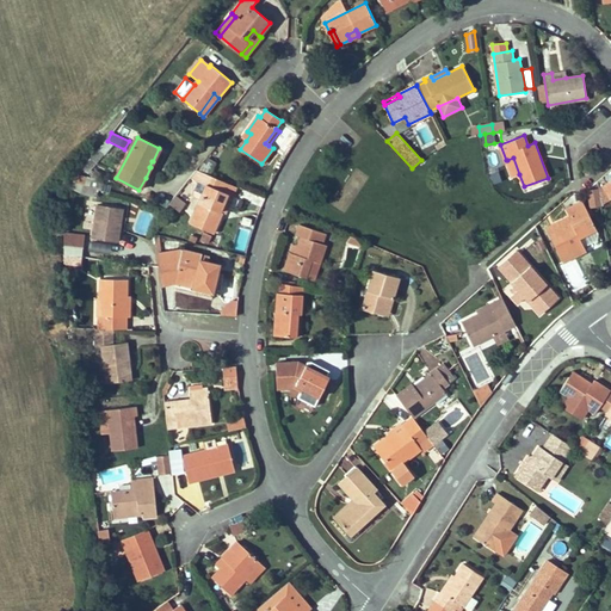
[(497,159),(494,143),(486,144),(488,161),(497,159)]
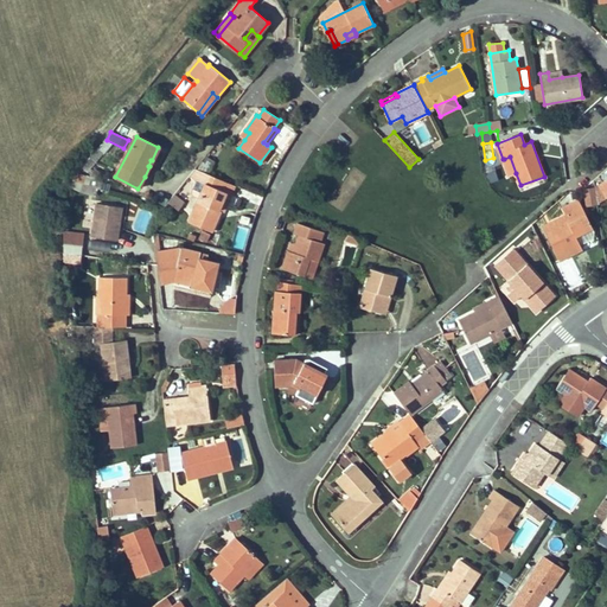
[(163,149),(158,147),(152,160),(155,163),(163,149)]
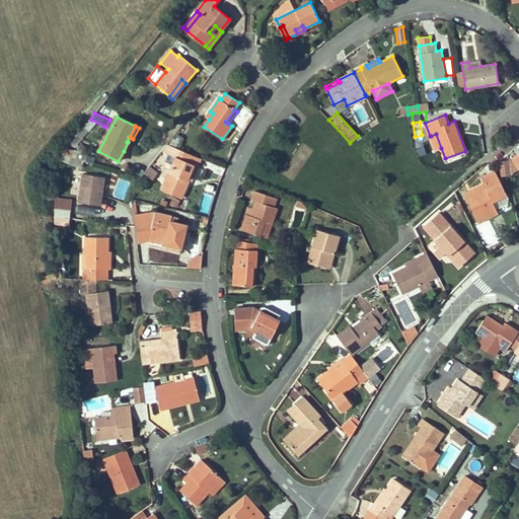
[(441,148),(436,134),(431,136),(436,150),(441,148)]
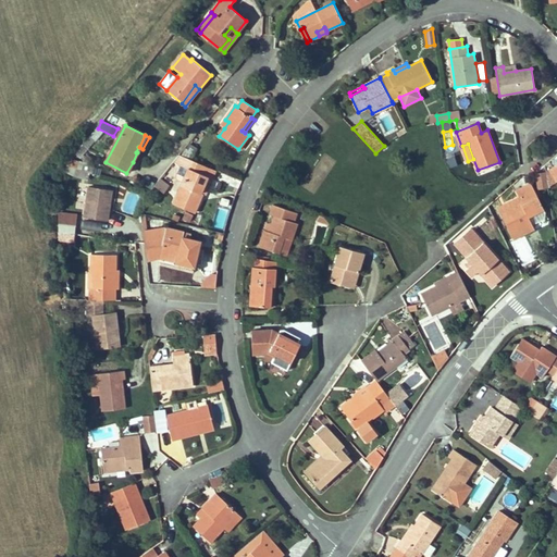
[(141,155),(137,152),(133,162),(136,164),(141,155)]
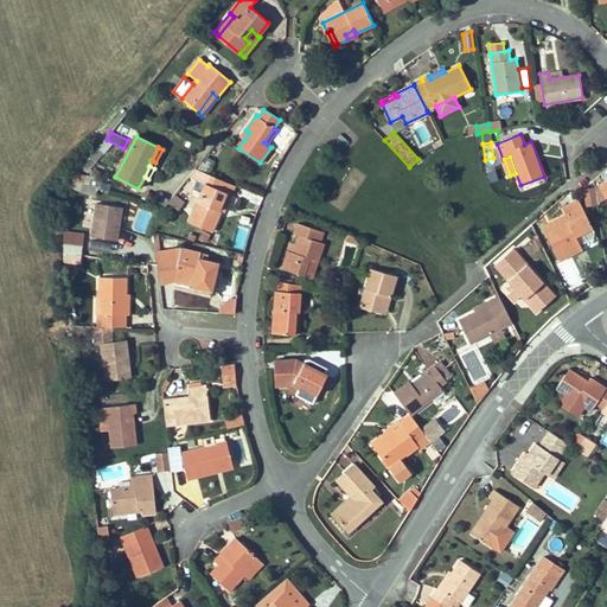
[(97,187),(100,179),(78,174),(74,180),(84,184),(97,187)]
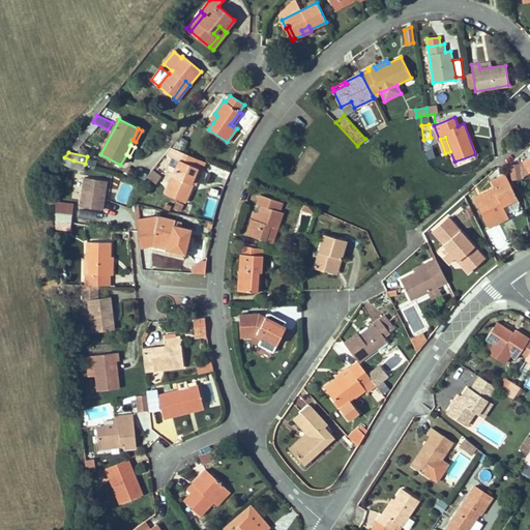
[(184,203),(193,183),(190,183),(197,168),(199,169),(203,160),(182,152),(165,195),(184,203)]
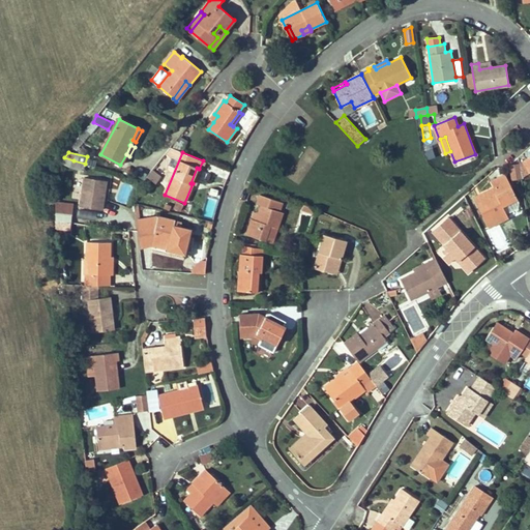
[(74,160),(71,166),(84,171),(85,164),(74,160)]
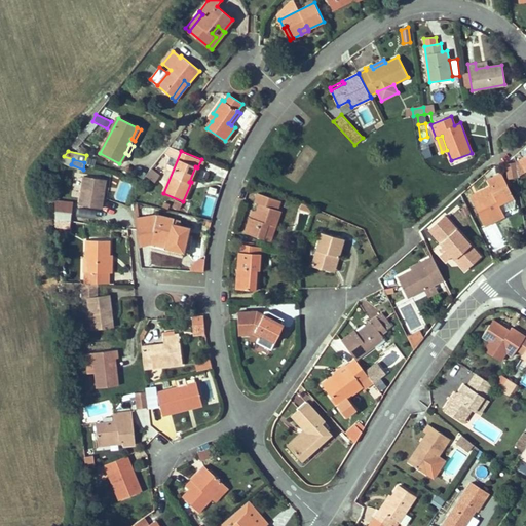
[(195,166),(189,182),(191,182),(193,184),(203,160),(201,159),(197,167),(195,166)]
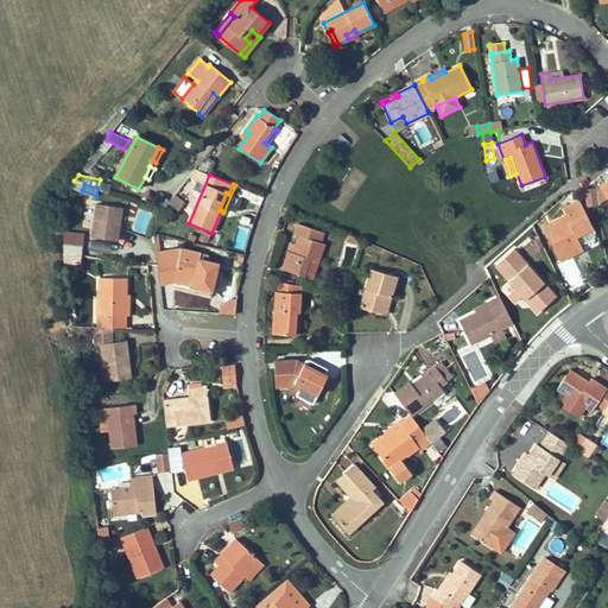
[(179,210),(184,201),(173,196),(169,206),(179,210)]
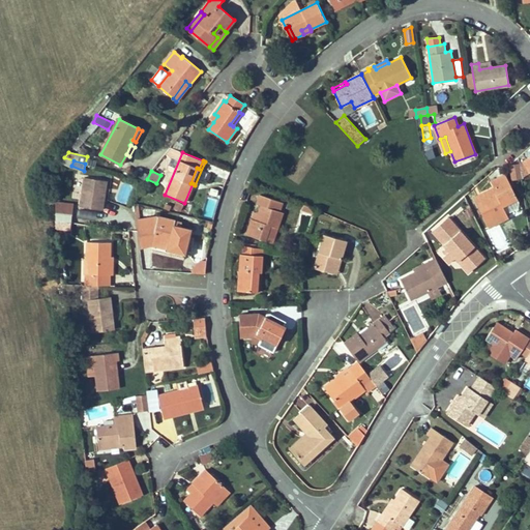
[(508,181),(505,174),(491,181),(494,187),(481,194),(483,198),(475,202),(488,227),(507,216),(505,212),(502,205),(517,198),(511,187),(508,181)]
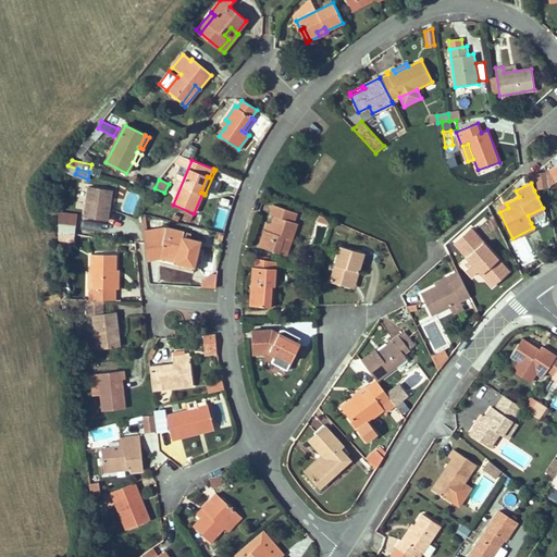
[(108,221),(112,190),(88,186),(84,217),(108,221)]
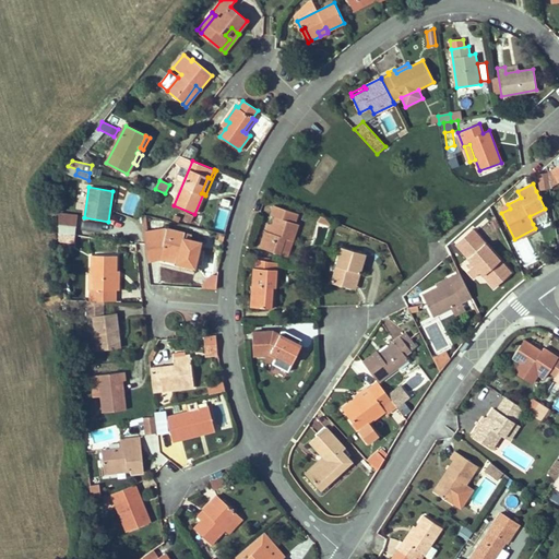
[(501,213),(510,209),(508,204),(499,209),(501,213)]
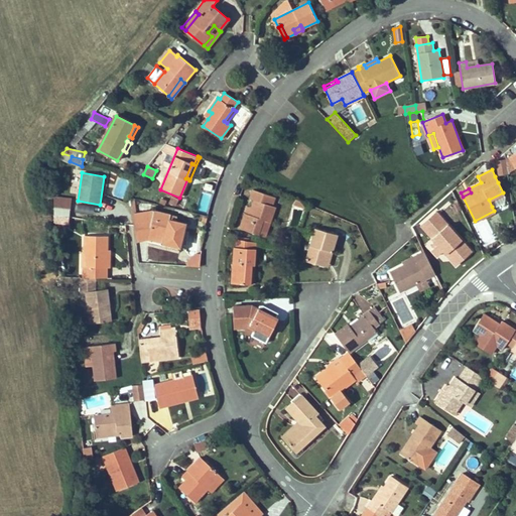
[(252,208),(250,214),(246,213),(241,228),(258,234),(263,220),(270,222),(275,207),(271,206),(274,197),(253,189),(250,199),(255,200),(252,208)]
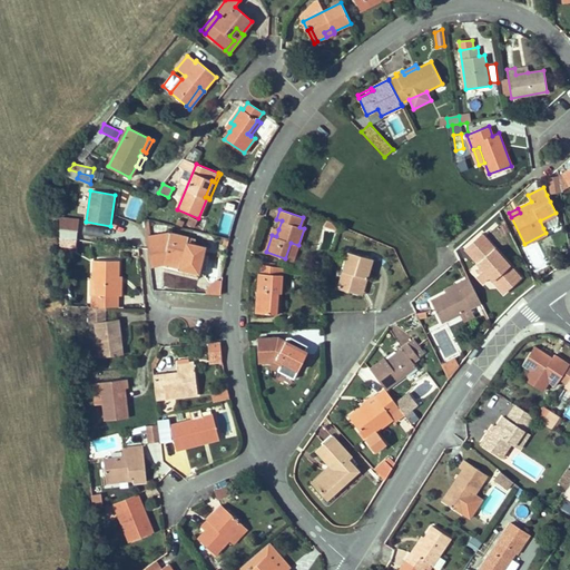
[(229,235),(234,215),(223,212),(218,233),(229,235)]
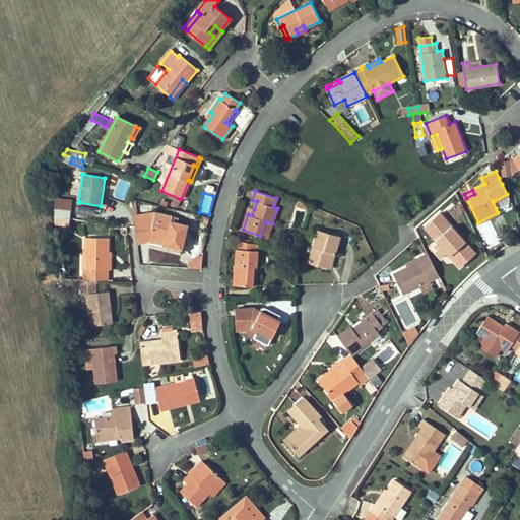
[(507,194),(493,201),(496,208),(509,202),(509,198),(507,194)]
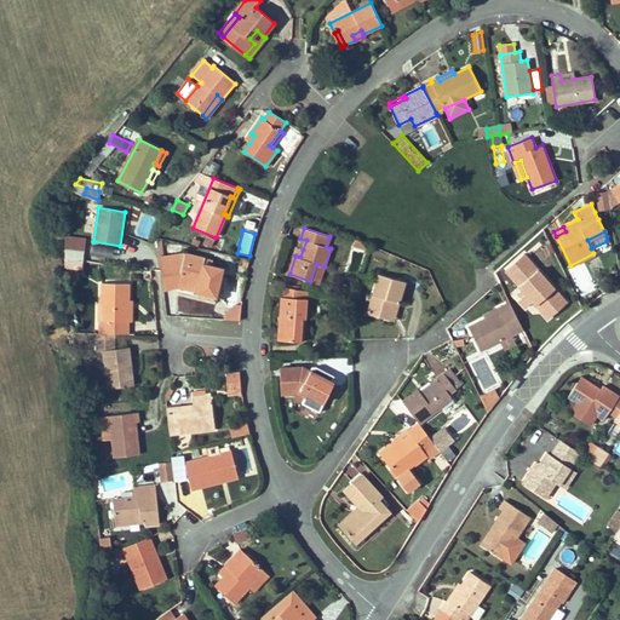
[(81,260),(86,240),(64,237),(67,258),(81,260)]
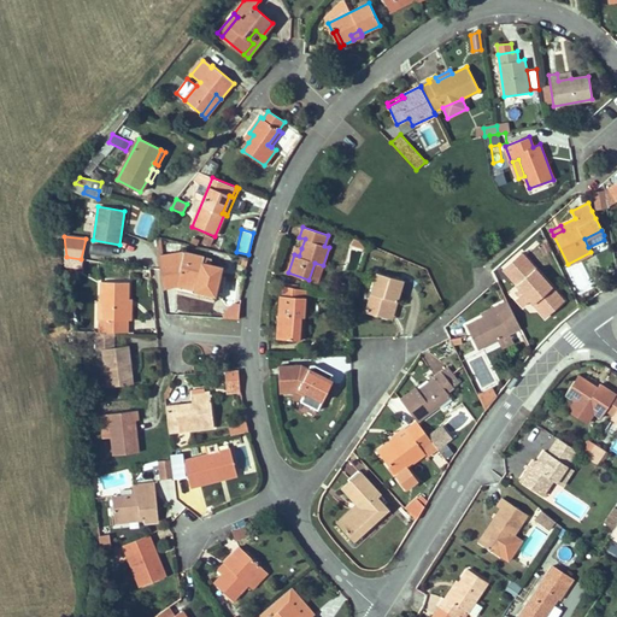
[(351,244),(369,250),(371,245),(353,238),(351,244)]
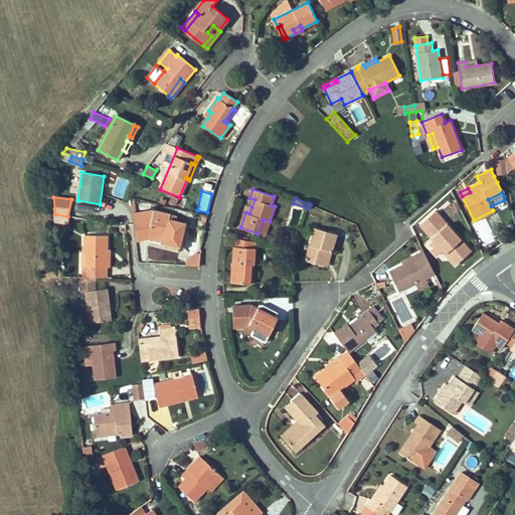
[(451,206),(454,212),(461,209),(458,203),(451,206)]
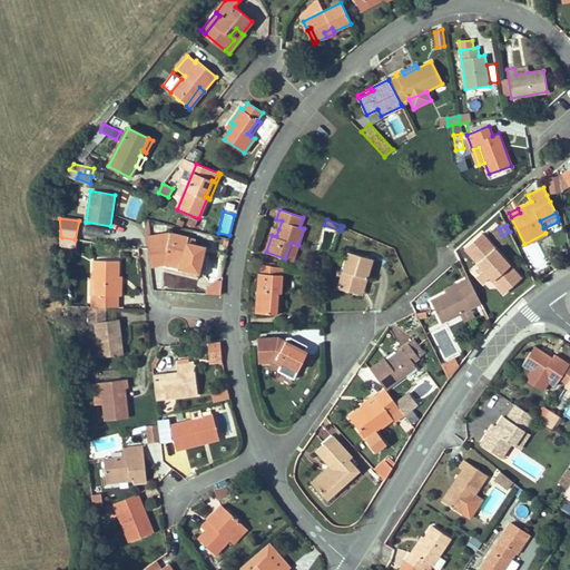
[(195,244),(187,243),(188,237),(170,233),(150,235),(147,236),(148,248),(150,262),(165,259),(182,263),(180,268),(198,272),(205,246),(195,244)]
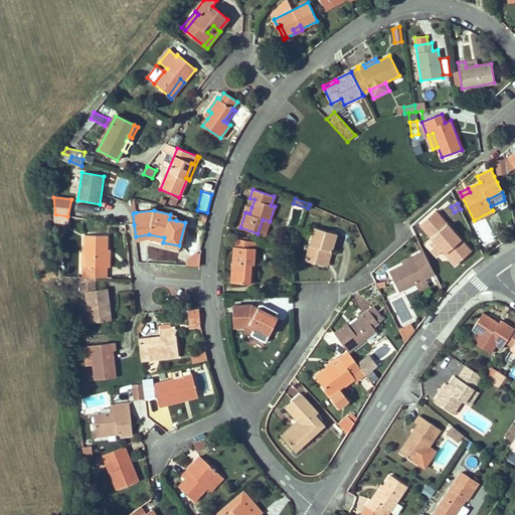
[(436,211),(419,224),(436,242),(430,248),(436,254),(442,249),(451,259),(466,245),(436,211)]
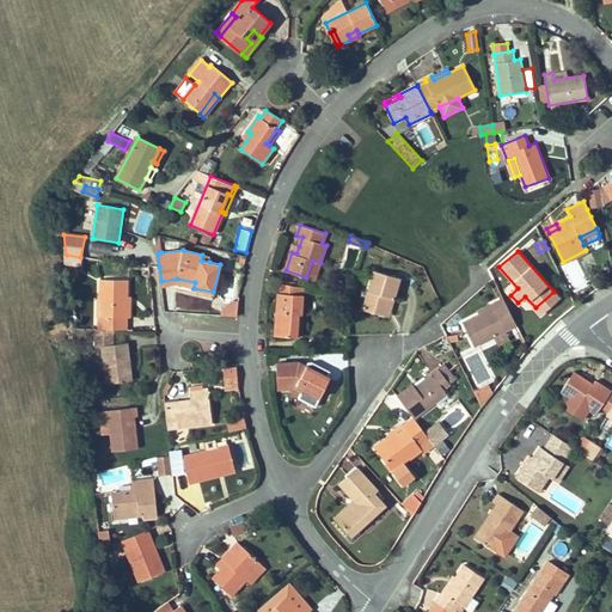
[(314,280),(320,263),(312,261),(306,277),(314,280)]
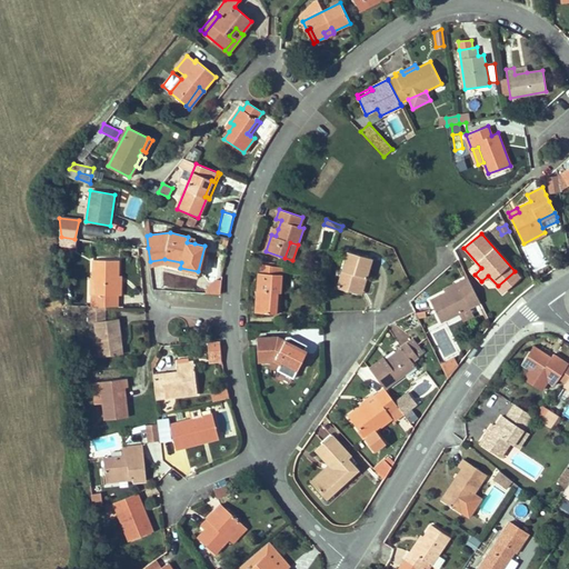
[(372,258),(348,251),(337,288),(358,293),(360,283),(359,282),(361,278),(366,279),(372,258)]
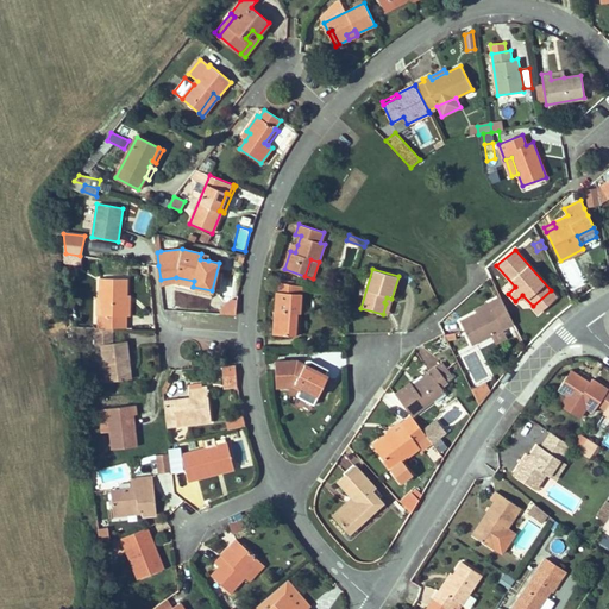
[(126,328),(126,316),(127,295),(127,278),(100,277),(100,293),(102,293),(102,315),(99,315),(99,327),(113,328),(126,328)]
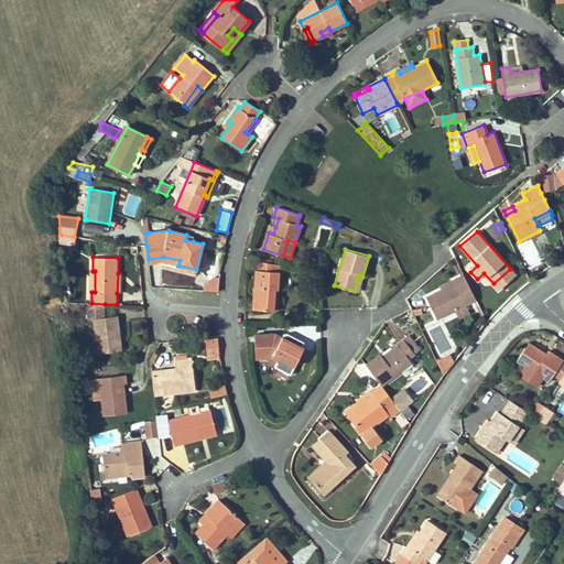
[(149,264),(162,262),(179,266),(180,260),(163,257),(149,259),(149,264)]
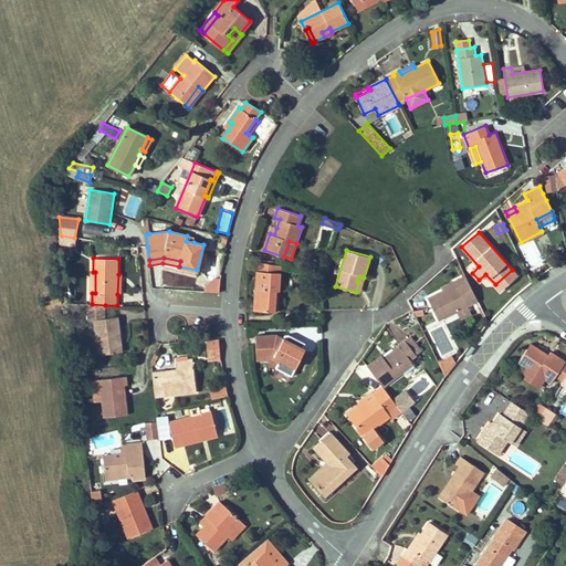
[(275,291),(278,291),(280,265),(274,264),(262,262),(261,262),(260,271),(258,271),(254,310),(273,312),(275,291)]
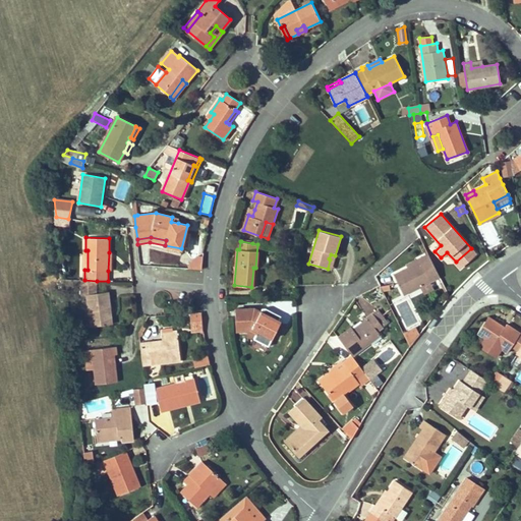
[(476,253),(471,248),(456,262),(460,267),(476,253)]
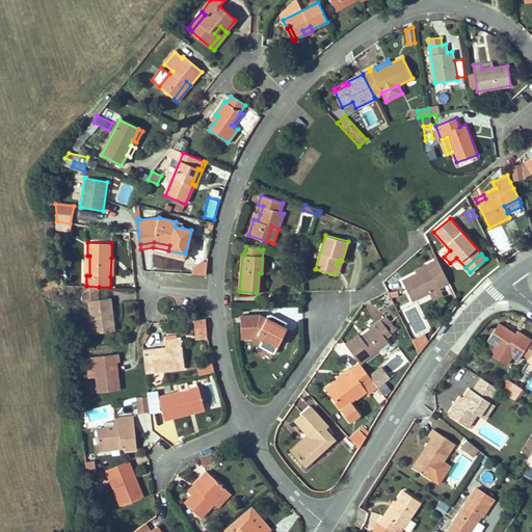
[(306,257),(295,256),(294,263),(304,264),(306,257)]
